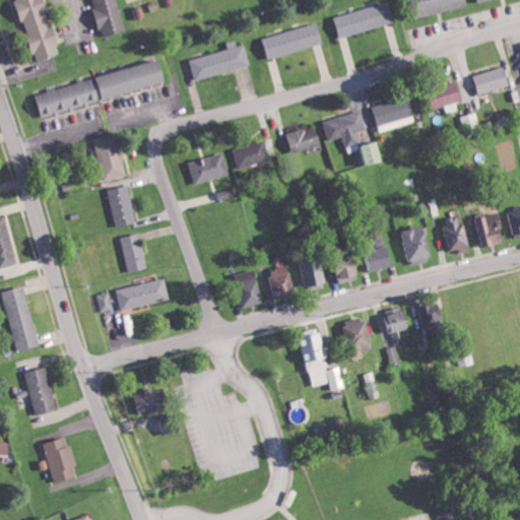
[(18,0),(37,61),(63,54),(47,0),(18,0)]
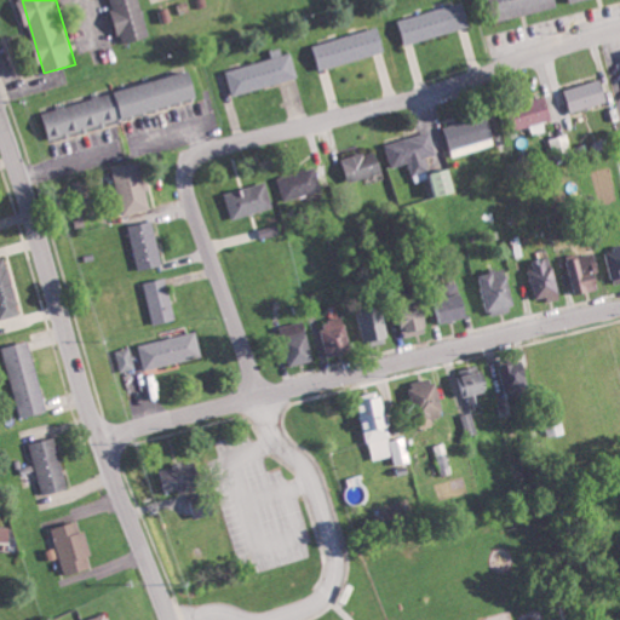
[(110,0),(121,44),(149,38),(141,0),(110,0)]
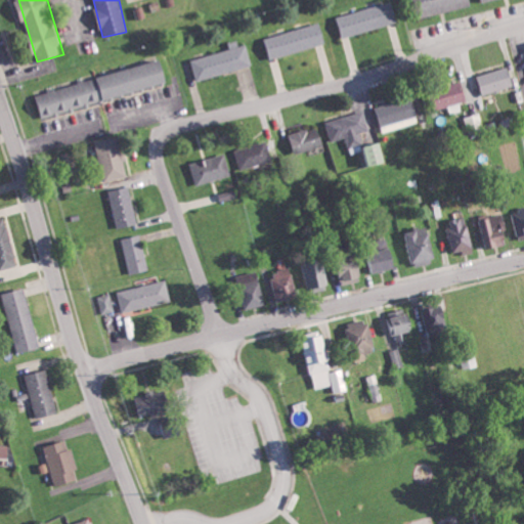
[(419,0),(423,16),(475,6),(473,0),(419,0)]
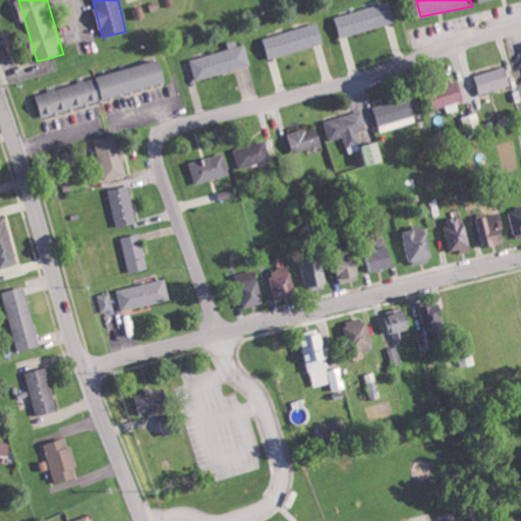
[(341,38),(396,21),(390,1),(335,17),(341,38)]
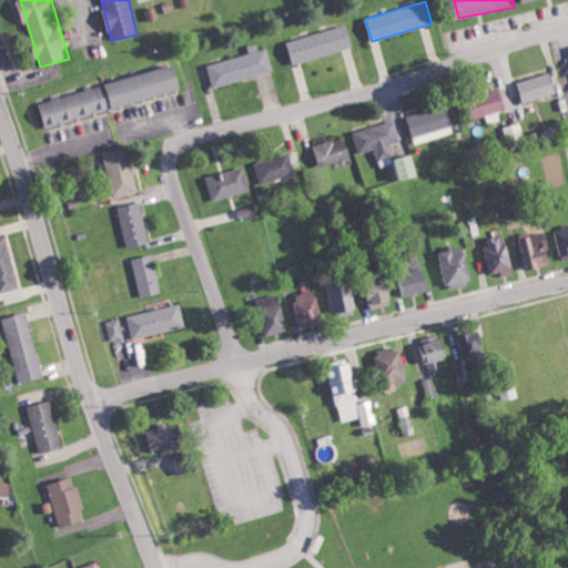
[(354,47),(348,23),(287,41),(294,63),(354,47)]
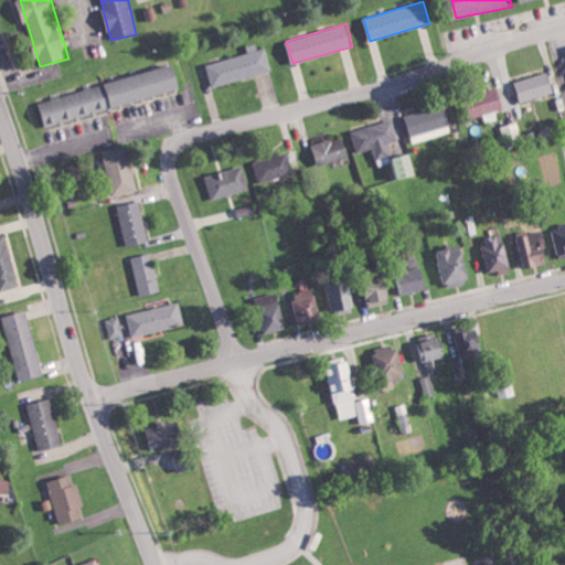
[(273,71),(266,48),(258,50),(257,43),(247,45),(248,53),(208,64),(213,86),(273,71)]
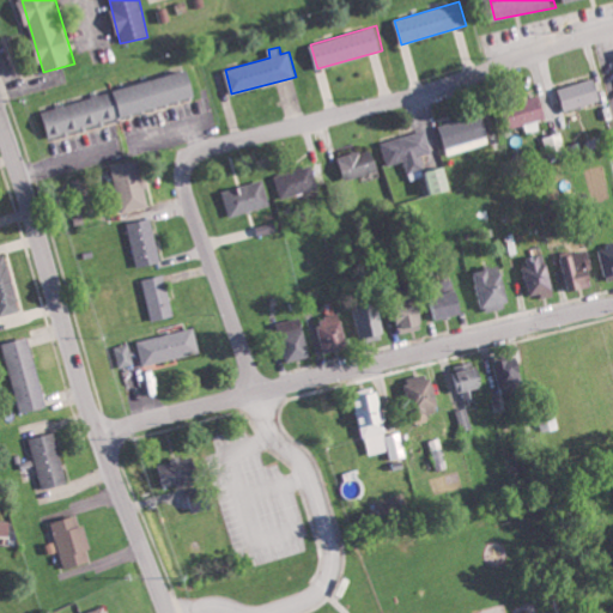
[(200,98),(193,71),(43,108),(50,135),(200,98)]
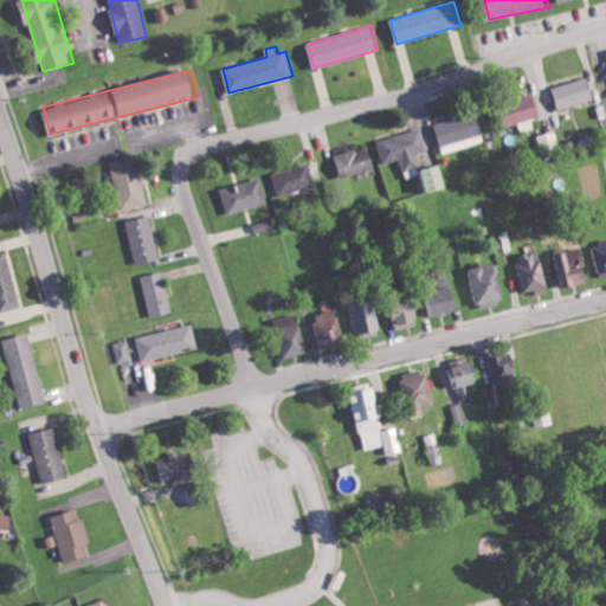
[(559,108),(595,101),(591,78),(554,85),(559,108)]
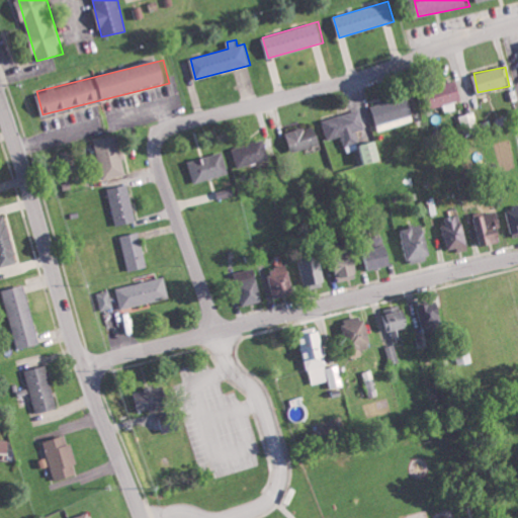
[(455,101),(462,98),(457,81),(430,89),(436,107),(443,105),(446,112),(457,108),(455,101)]
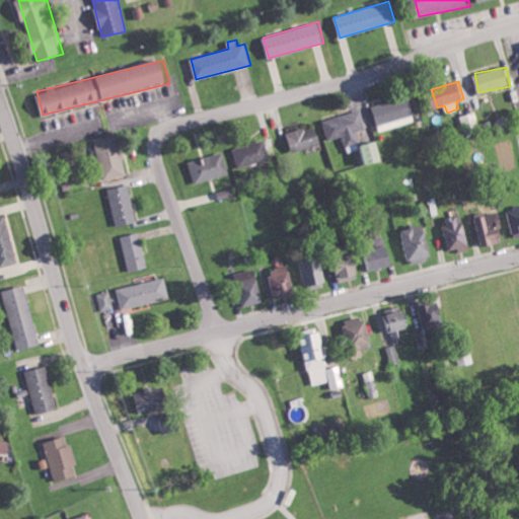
[(380,131),(417,121),(410,95),(373,105),(380,131)]
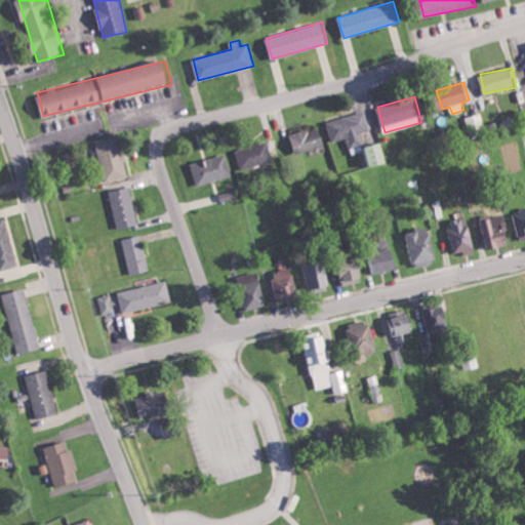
[(327,120),(332,142),(349,137),(353,154),(365,151),(361,132),(370,130),(366,112),(327,120)]
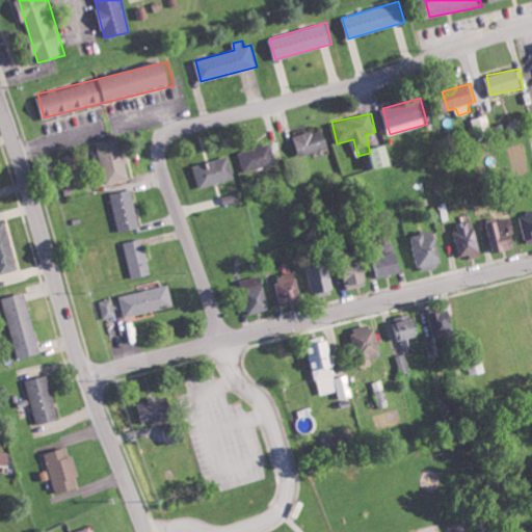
[(295,135),(300,156),(329,149),(324,128),(295,135)]
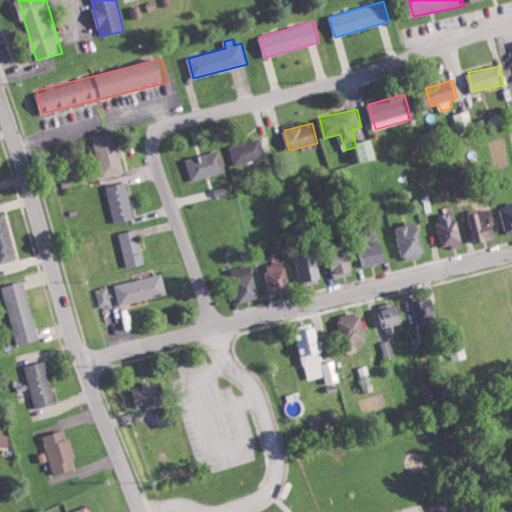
[(127,172),(118,132),(94,137),(103,177),(127,172)]
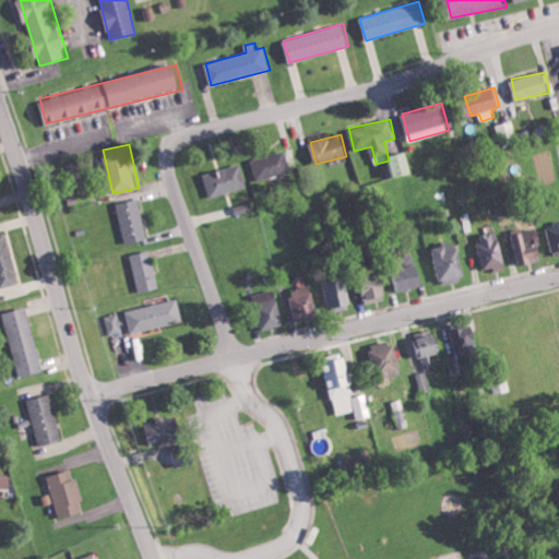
[(251,161),(258,181),(292,170),(285,150),(251,161)]
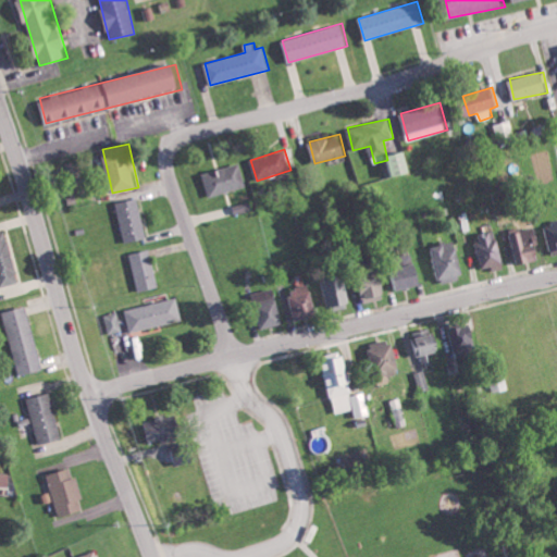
[(395,176),(412,173),(408,151),(391,155),(395,176)]
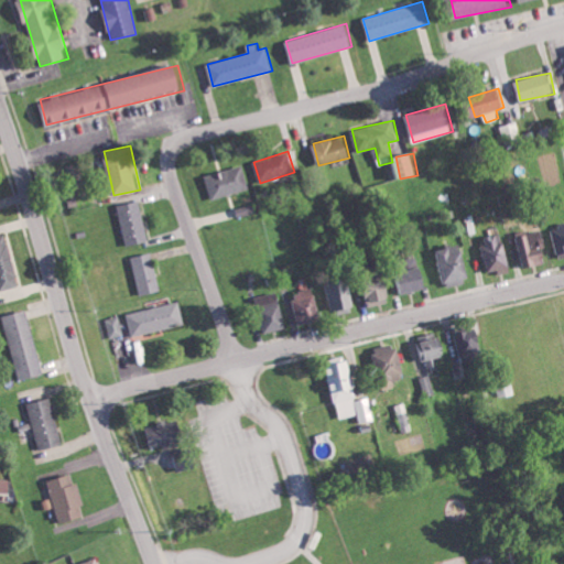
[(249,188),(242,164),(205,175),(213,199),(249,188)]
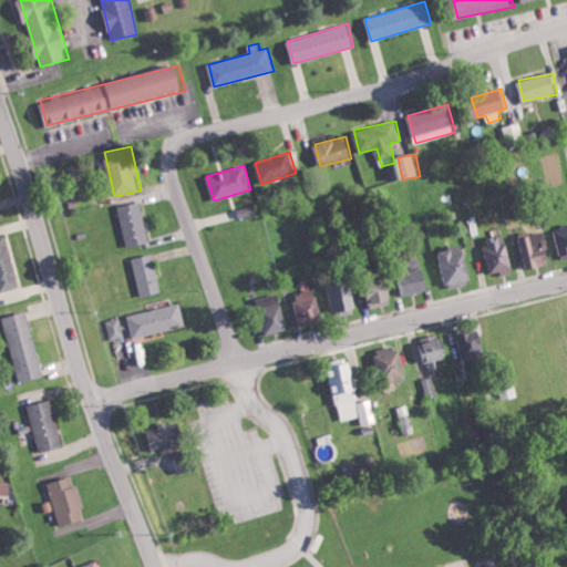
[(119,206),(129,247),(151,241),(140,200),(119,206)]
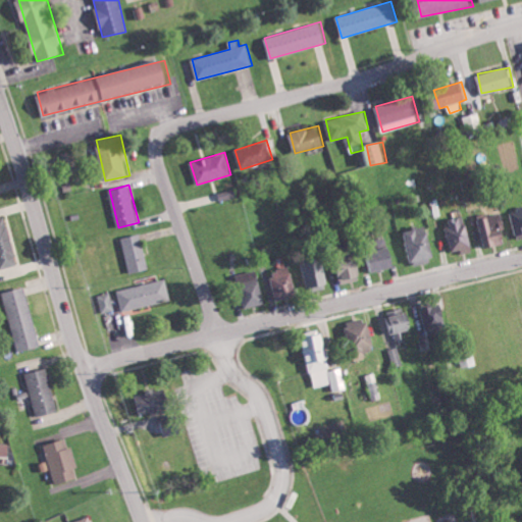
[(521,207),(511,211),(514,225),(521,223),(521,207)]
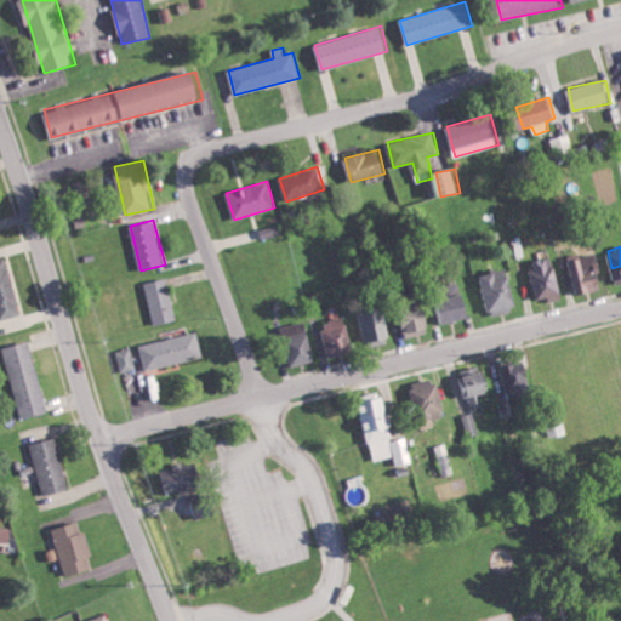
[(577,295),(605,288),(596,254),(569,261),(577,295)]
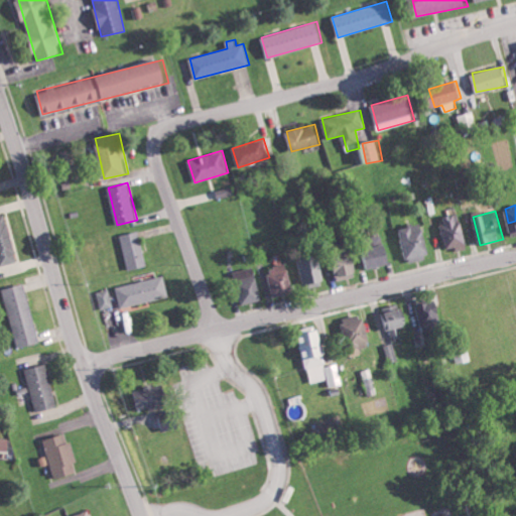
[(439,218),(447,248),(456,246),(458,250),(468,247),(458,213),(439,218)]
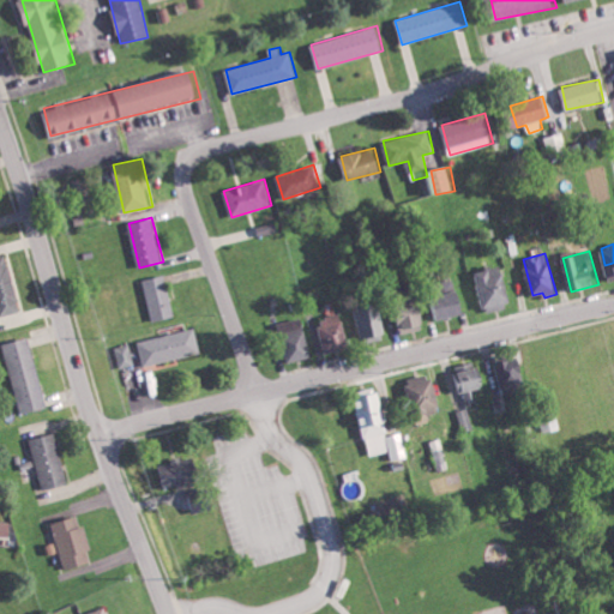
[(0,256),(0,315),(19,312),(7,254),(0,256)]
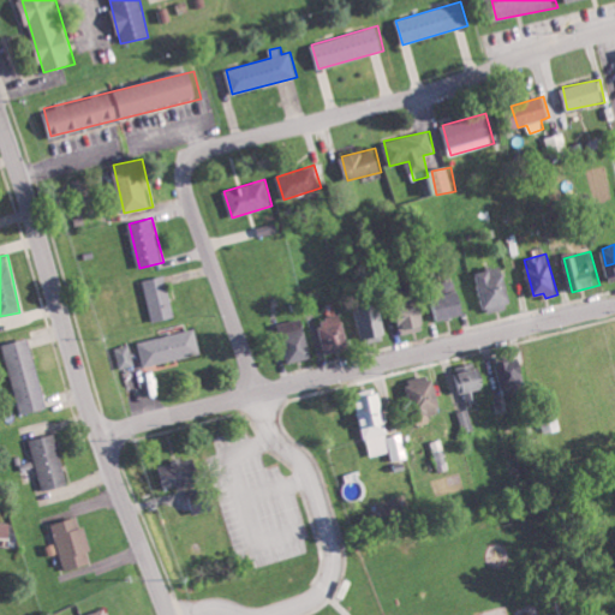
[(485,311),(512,306),(503,267),(478,272),(485,311)]
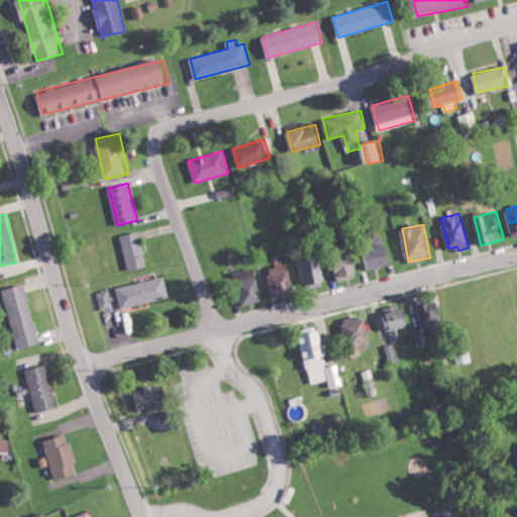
[(146,267),(142,231),(123,234),(127,270),(146,267)]
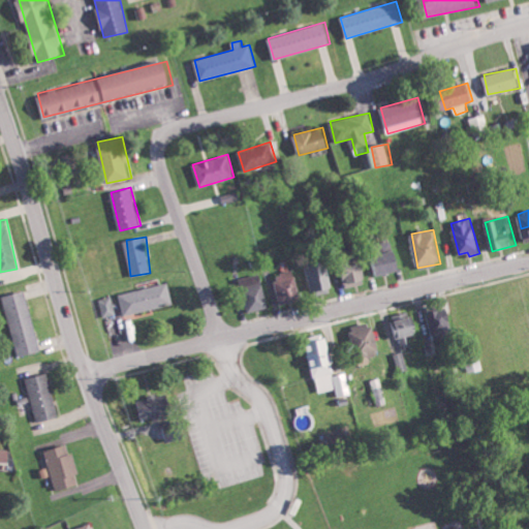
[(376,249),(380,274),(401,271),(397,246),(376,249)]
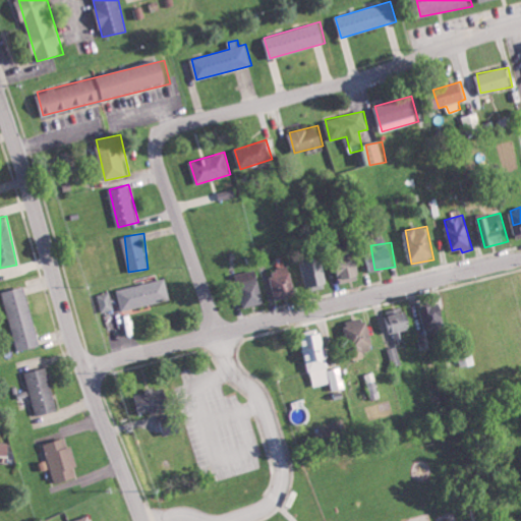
[(329,283),(323,257),(302,262),(307,287),(329,283)]
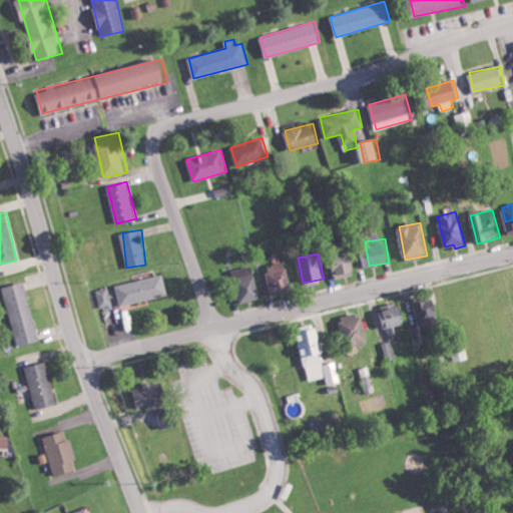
[(335,254),(336,277),(355,276),(354,253),(335,254)]
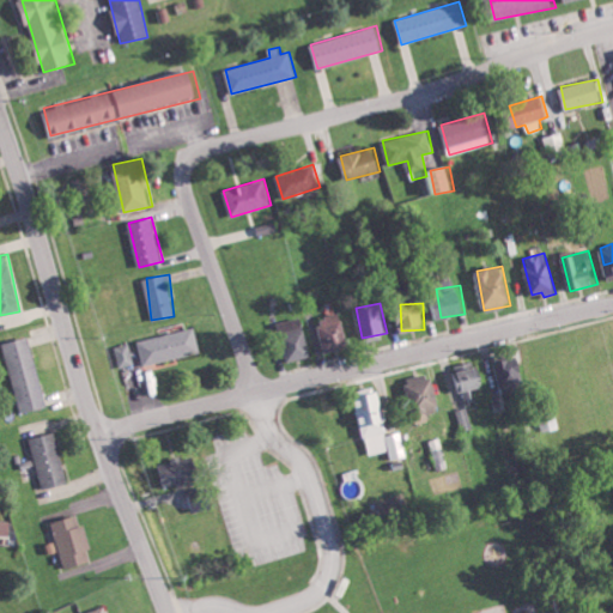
[(327,352),(350,346),(341,311),(319,317),(327,352)]
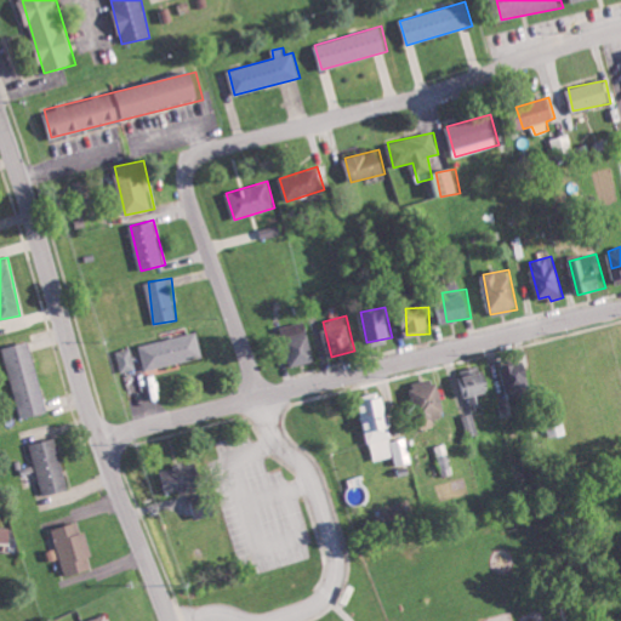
[(315,362),(307,322),(284,326),(292,366),(315,362)]
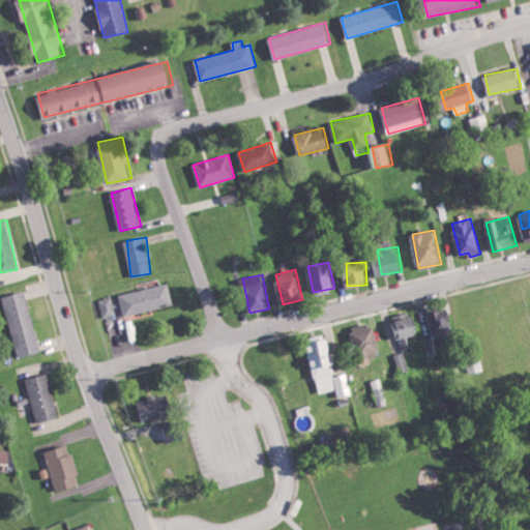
[(175,303),(170,283),(119,295),(124,316),(175,303)]
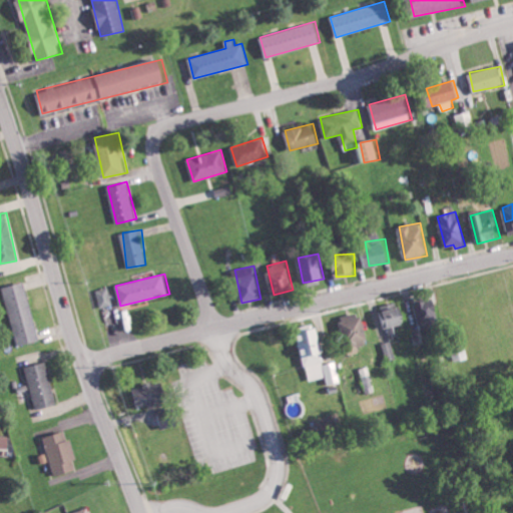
[(4,287),(16,346),(39,341),(27,282),(4,287)]
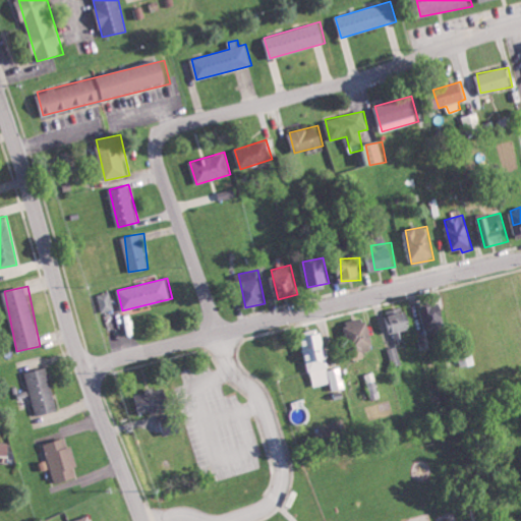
[(115,309),(111,291),(98,295),(102,312),(115,309)]
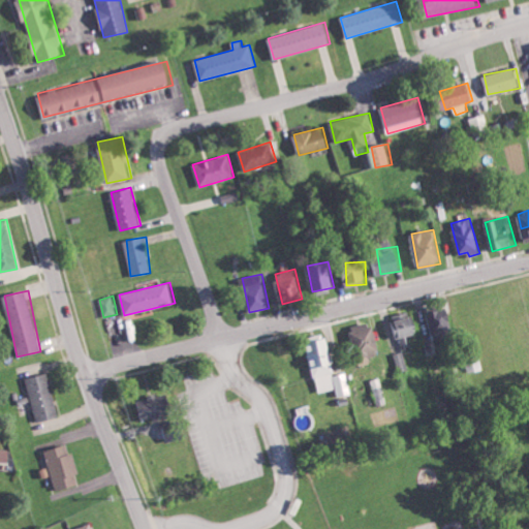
[(427,313),(436,341),(456,335),(446,307),(427,313)]
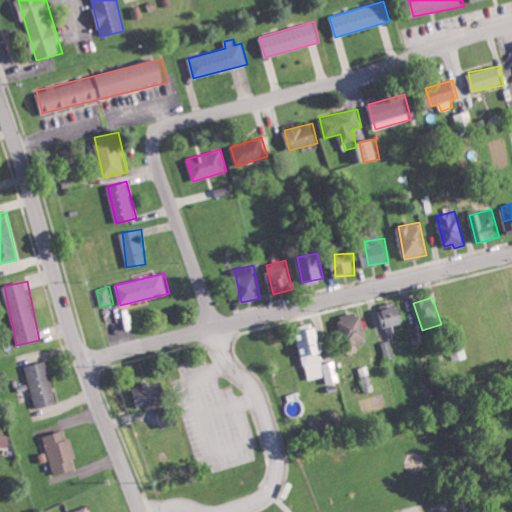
[(400,332),(398,324),(404,322),(399,300),(378,306),(386,336),(400,332)]
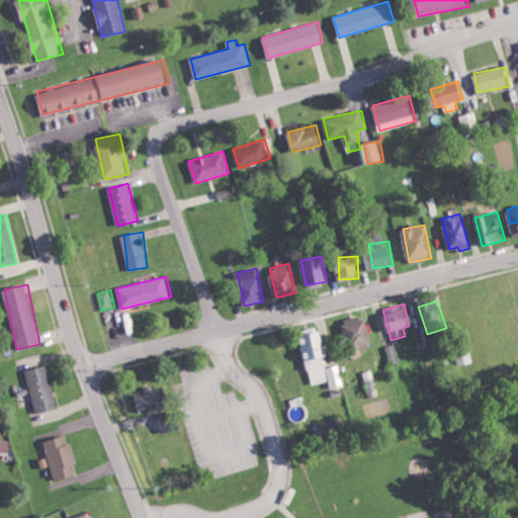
[(343,321),(352,357),(364,354),(363,347),(373,344),(365,315),(343,321)]
